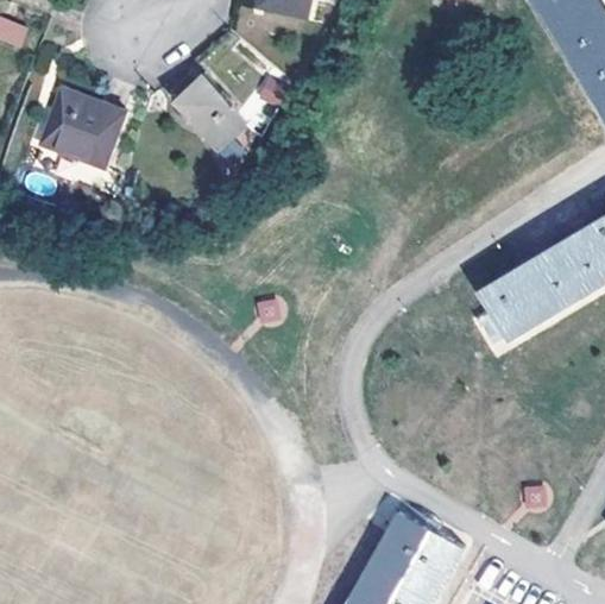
[(259,0),(259,5),(304,14),(307,0),(259,0)]
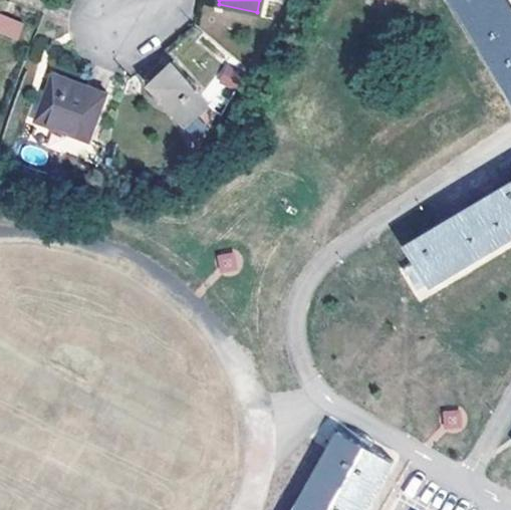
[(455,0),(510,92),(510,182),(407,243),(431,284),(510,236),(510,2),(509,0),(455,0)]
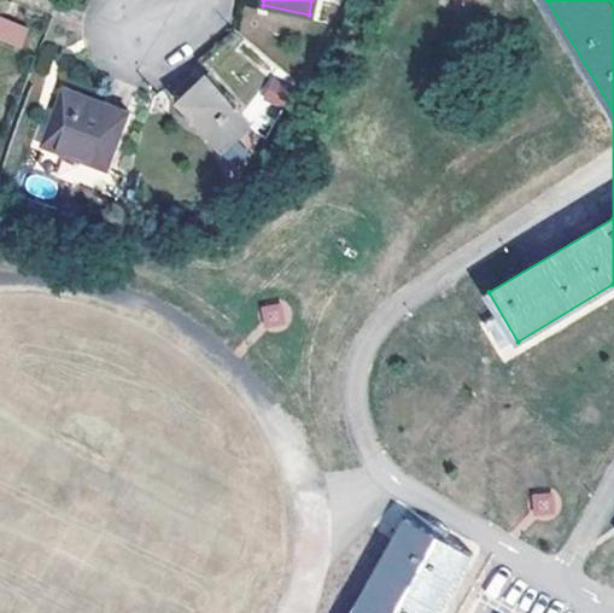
[(0,31),(18,41),(27,22),(0,10),(0,31)]
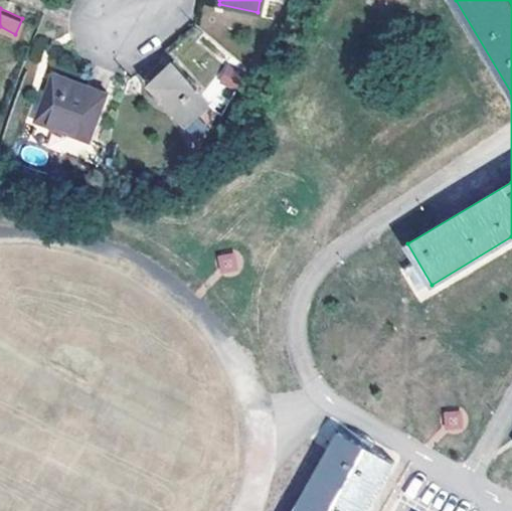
[(235,89),(244,72),(222,58),(212,75),(235,89)]
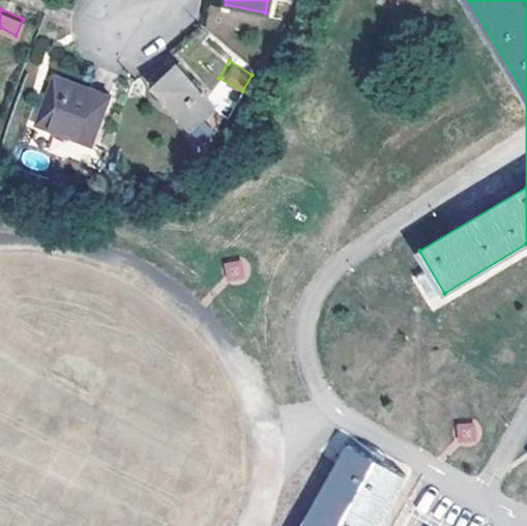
[(175,64),(150,86),(188,128),(212,106),(175,64)]
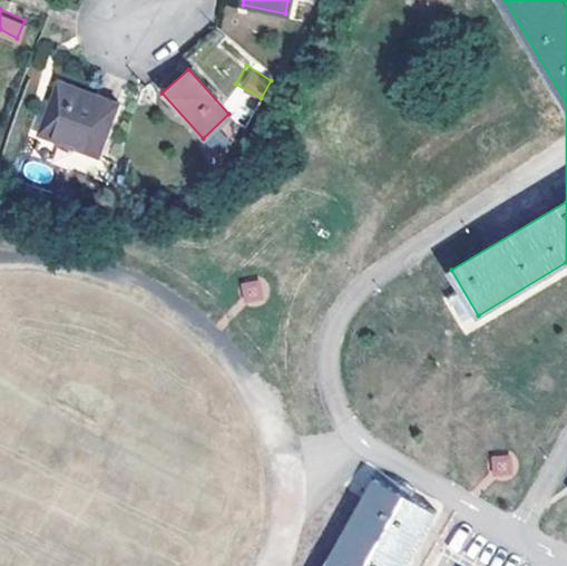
[(58,84),(38,137),(98,158),(118,106),(58,84)]
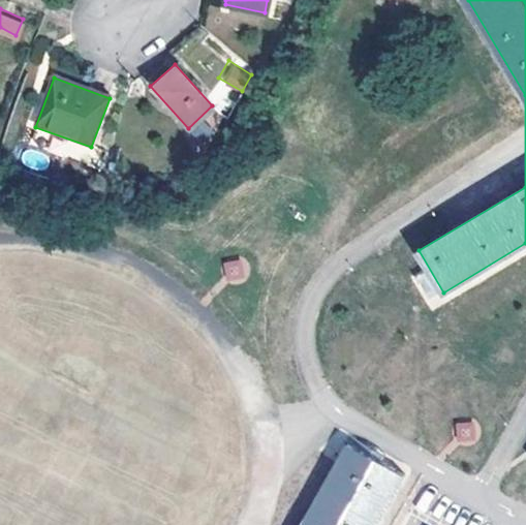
[(242,254),(220,256),(222,277),(244,275),(242,254)]
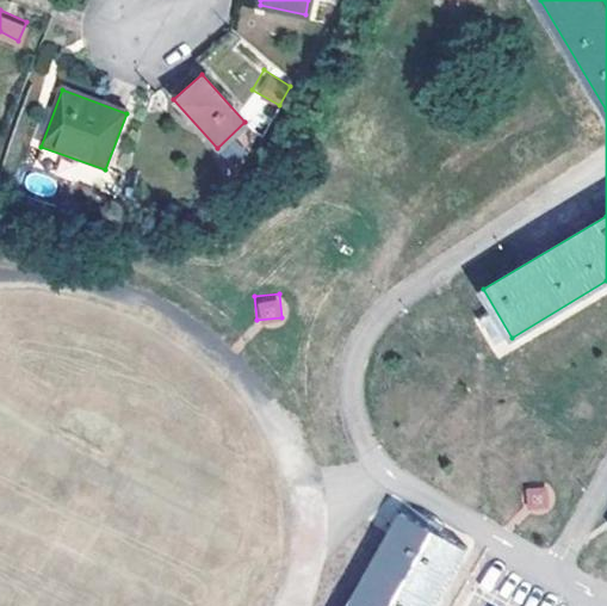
[(524,507),(547,504),(544,481),(520,483),(524,507)]
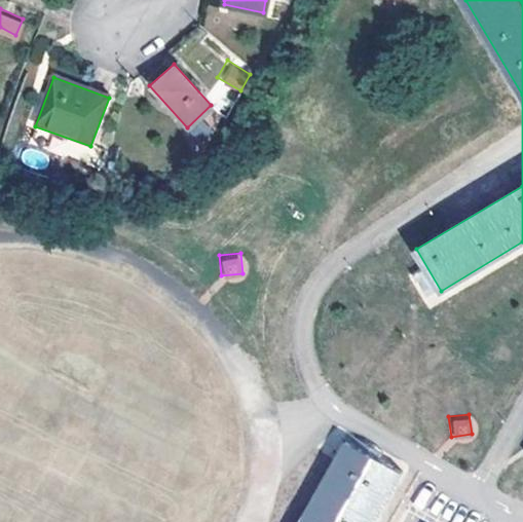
[(373,521),(401,472),(344,441),(299,521),(373,521)]
